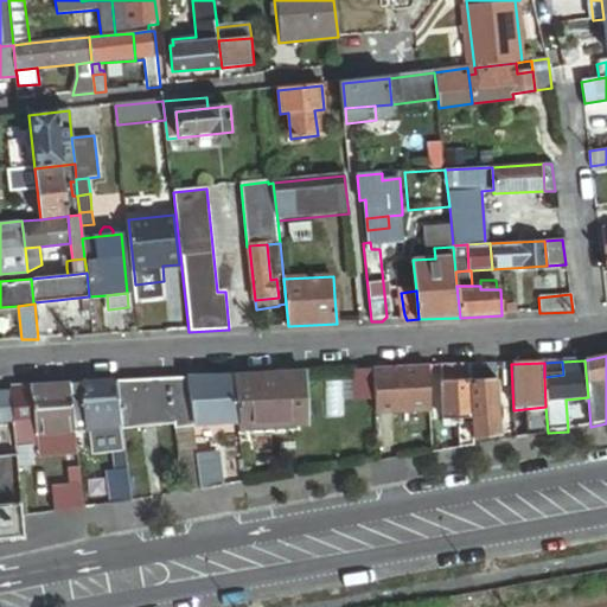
[(512,387),(511,364),(503,364),(504,388),(512,387)]
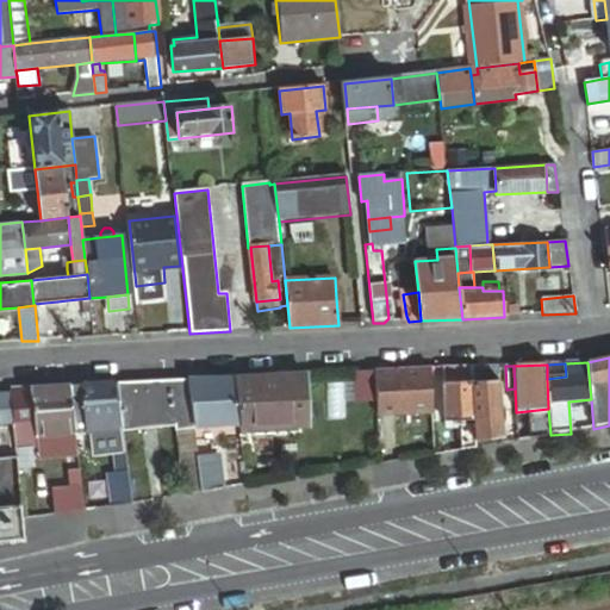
[(471,368),(475,443),(502,439),(500,435),(500,418),(499,414),(497,367),(471,368)]
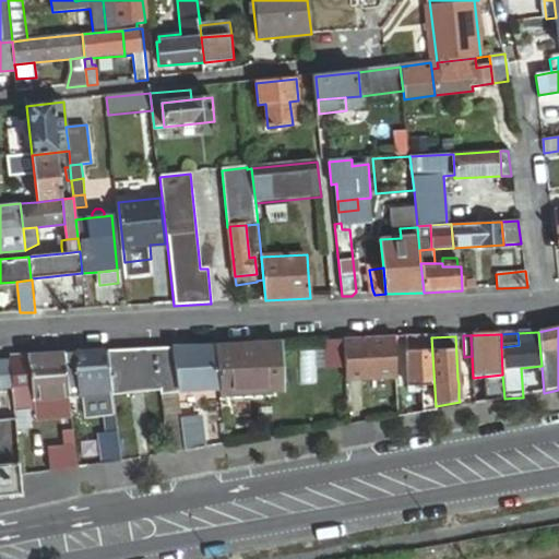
[(393,339),(394,352),(406,351),(405,337),(393,339)]
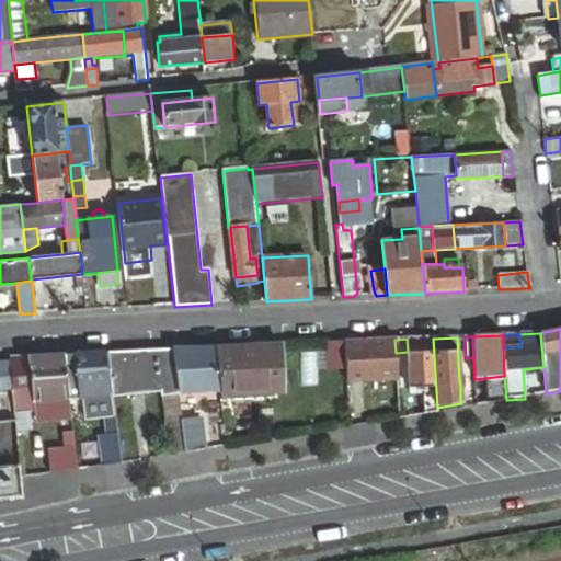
[(424,418),(437,414),(437,408),(433,339),(407,339),(408,352),(409,388),(422,388),(424,418)]
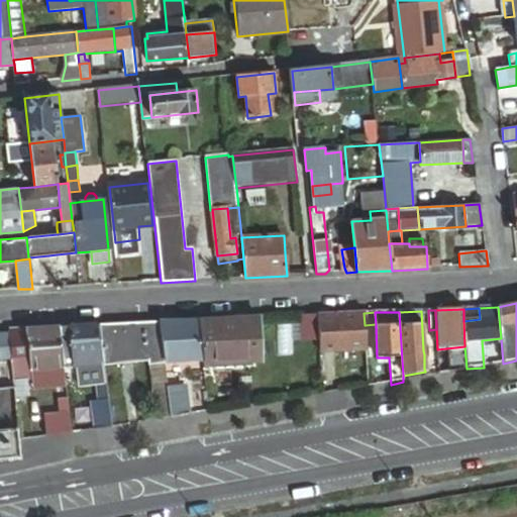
[(364,313),(317,316),(319,339),(320,354),(367,352),(365,325),(364,313)]
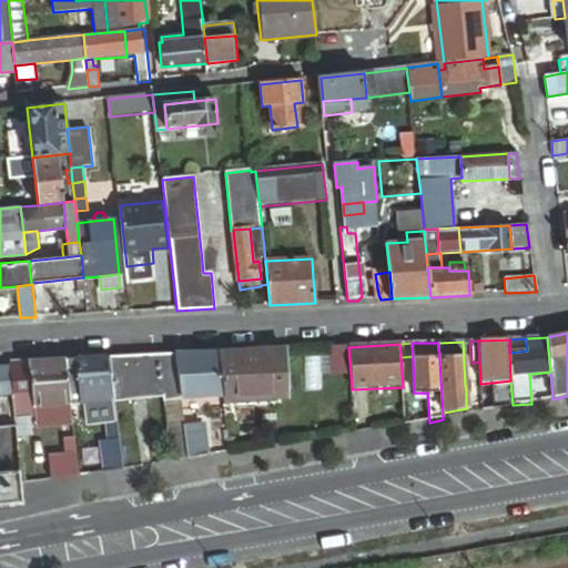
[(334,374),(351,373),(348,347),(333,347),(334,374)]
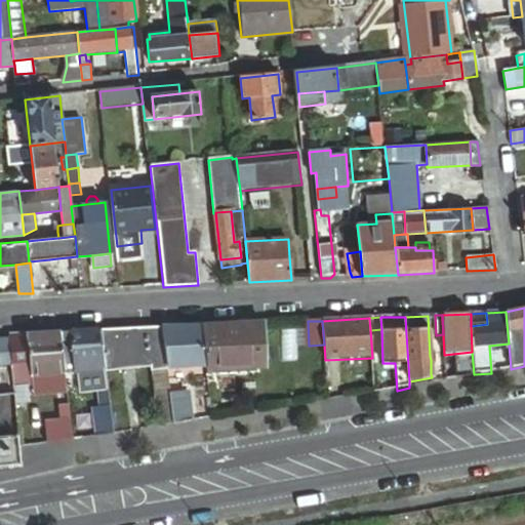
[(265,368),(263,323),(260,323),(200,326),(205,364),(206,372),(265,368)]
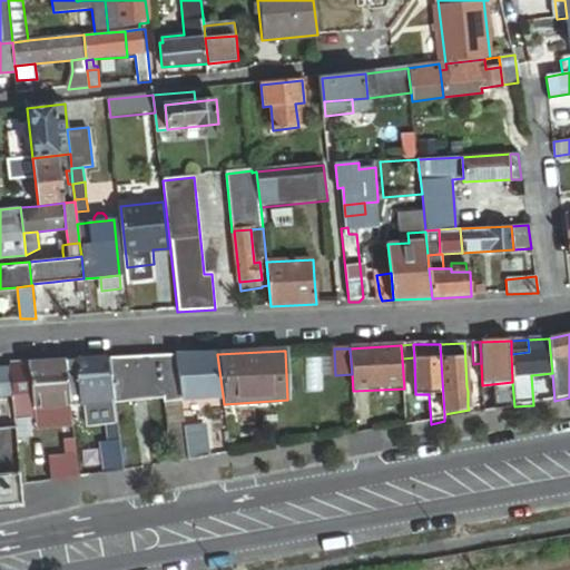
[(180,401),(223,395),(217,354),(175,356),(180,401)]
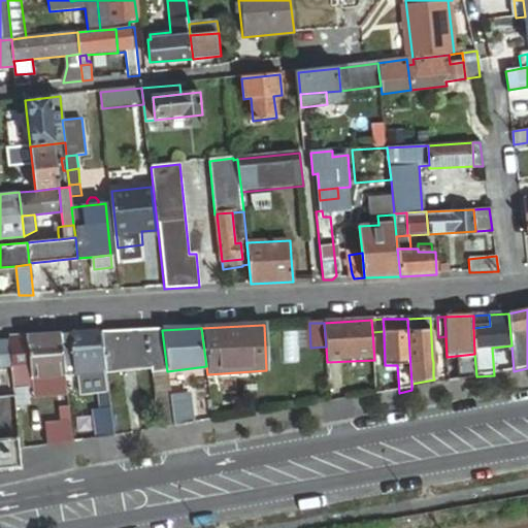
[(153,378),(167,376),(167,371),(162,330),(123,332),(100,334),(104,371),(105,374),(151,373),(152,378),(153,378)]
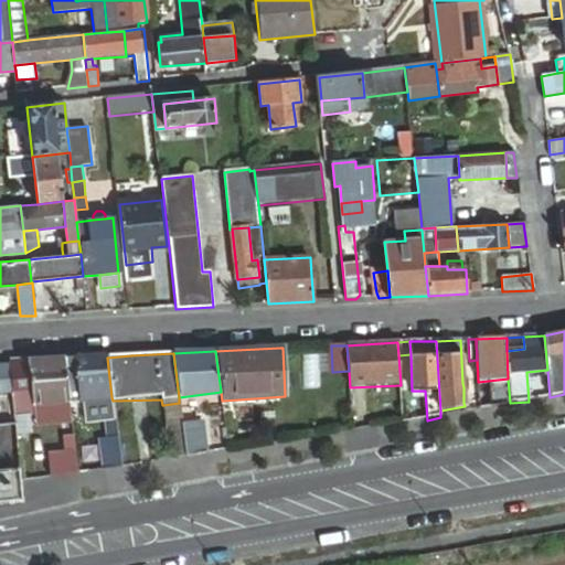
[(102,398),(112,397),(107,358),(64,360),(70,402),(70,404),(102,398)]
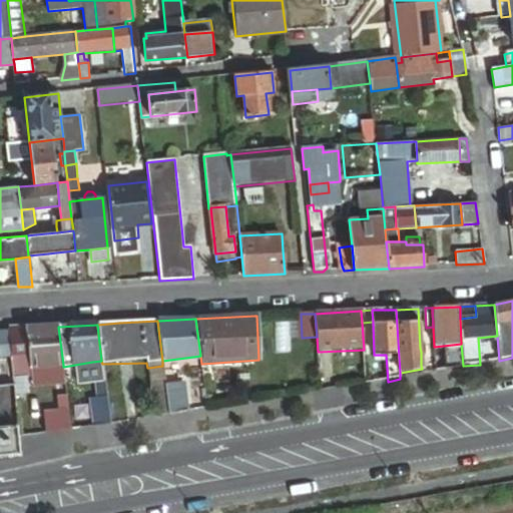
[(31,370),(63,365),(58,327),(23,328),(31,370)]
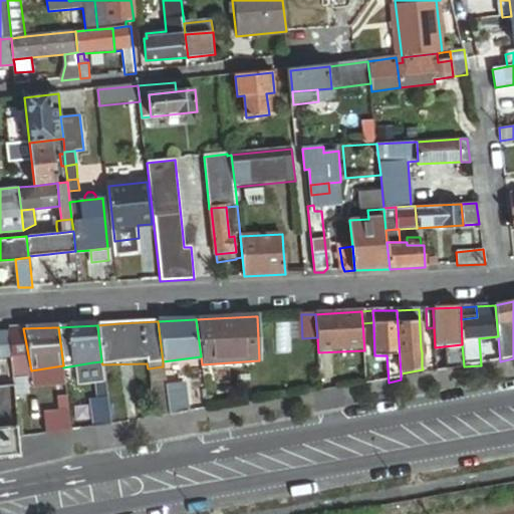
[(30,381),(65,377),(63,367),(63,365),(31,370),(23,328),(8,328),(9,333),(12,358),(13,377),(30,375),(30,381)]
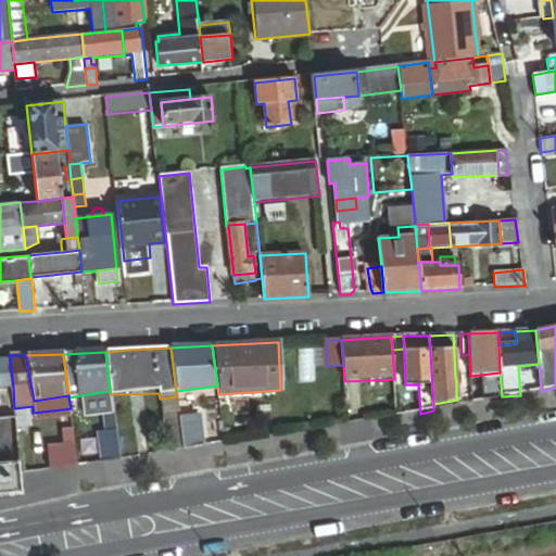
[(0,388),(13,388),(10,361),(0,361),(0,388)]
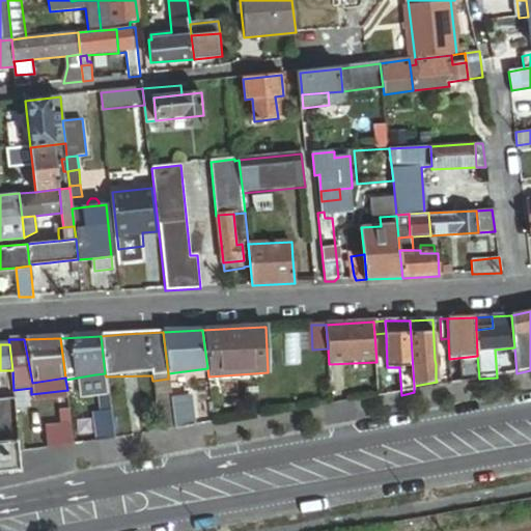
[(477,356),(458,358),(460,384),(479,381),(479,379),(477,356)]
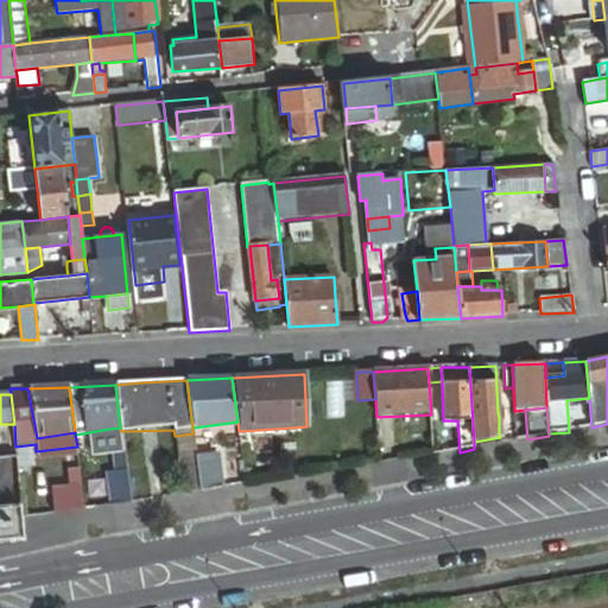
[(515,431),(514,417),(499,417),(499,434),(515,431)]
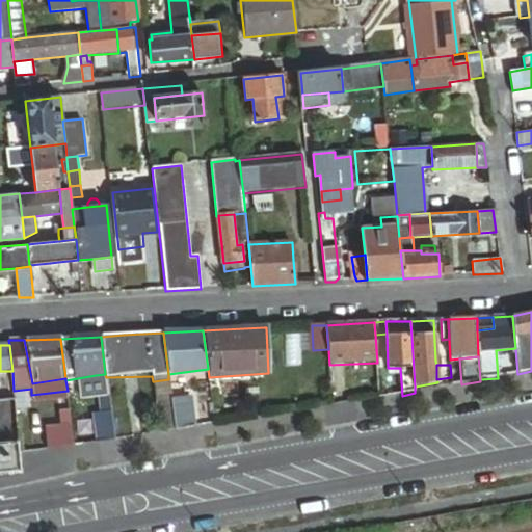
[(399,396),(402,396),(400,368),(388,368),(389,373),(397,373),(399,396)]
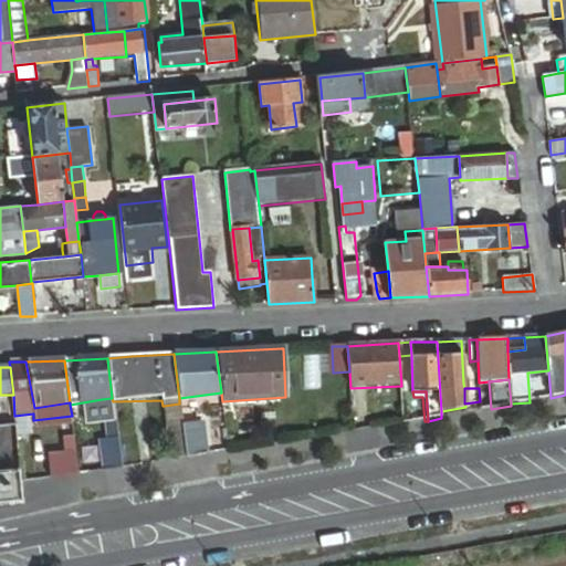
[(184,431),(182,426),(179,404),(164,406),(167,433),(184,431)]
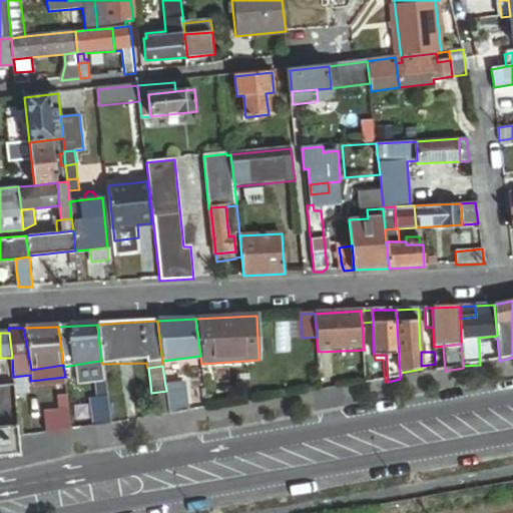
[(110,425),(104,380),(93,381),(96,400),(89,401),(93,428),(110,425)]
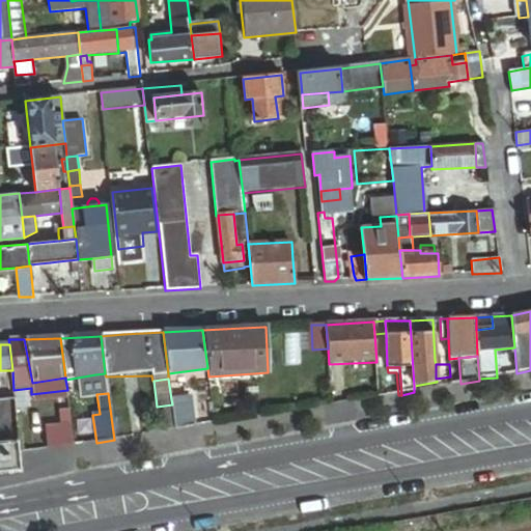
[(171,399),(172,404),(175,430),(192,427),(188,396),(171,399)]
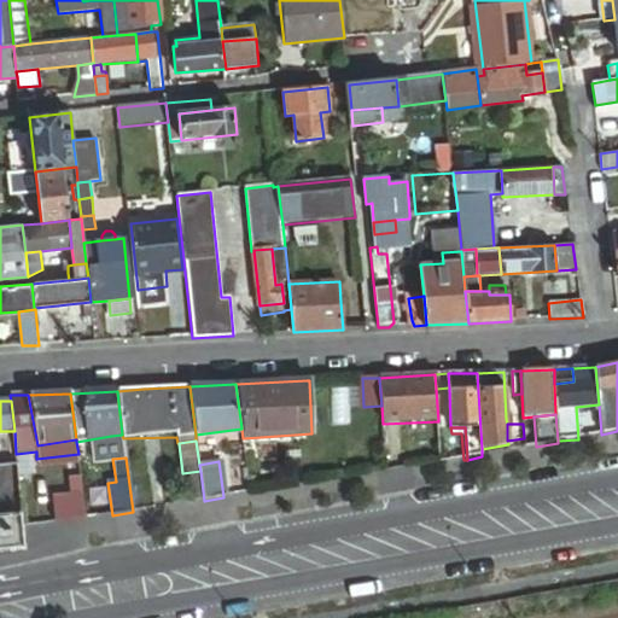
[(17,466),(19,483),(33,482),(31,464),(17,466)]
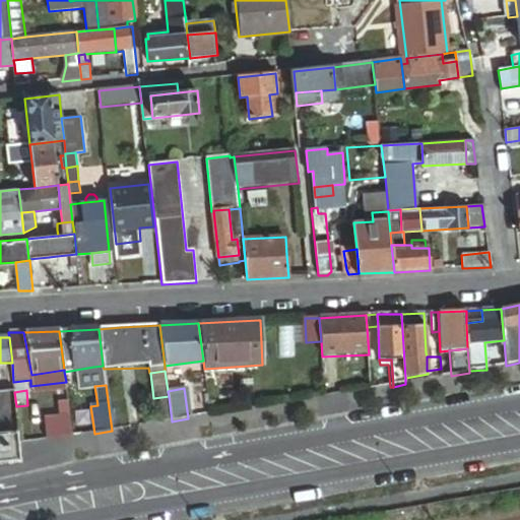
[(157,424),(172,421),(169,396),(153,398),(157,424)]
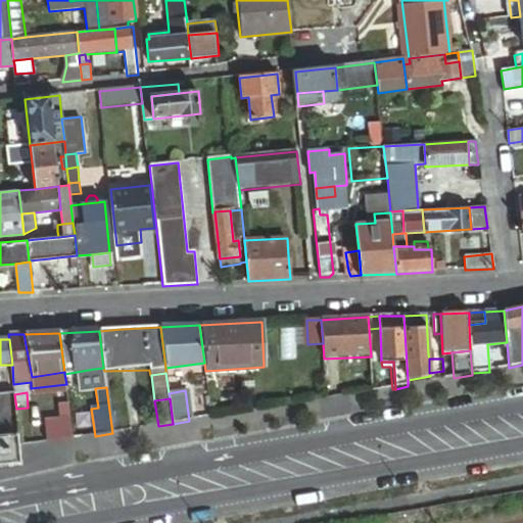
[(74,440),(70,420),(44,424),(47,444),(74,440)]
